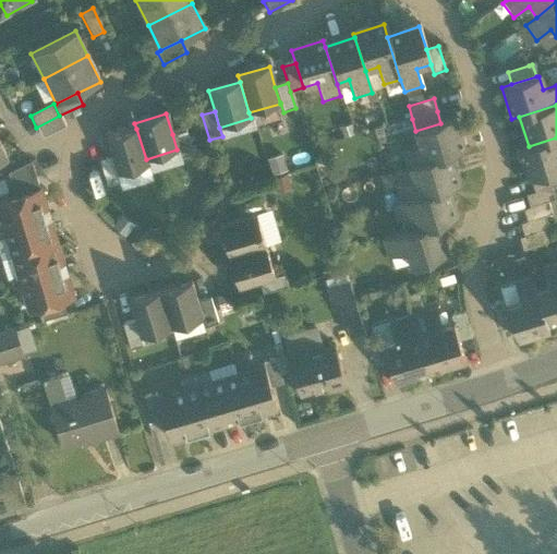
[(65,128),(59,116),(36,128),(41,140),(65,128)]
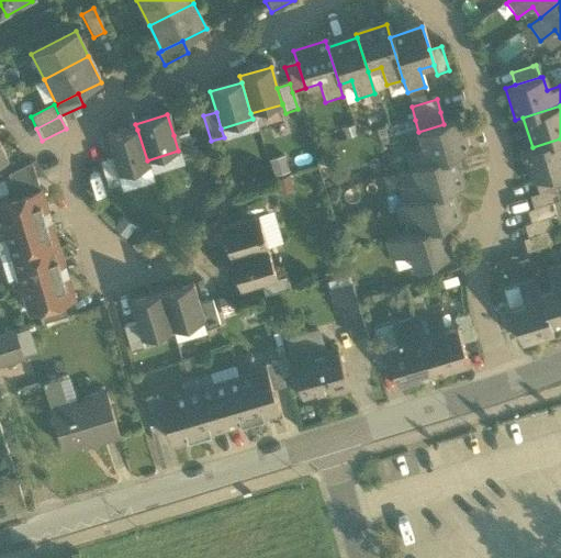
[(411,169),(414,168),(451,157),(466,153),(457,121),(444,124),(418,132),(423,146),(405,152),(411,169)]
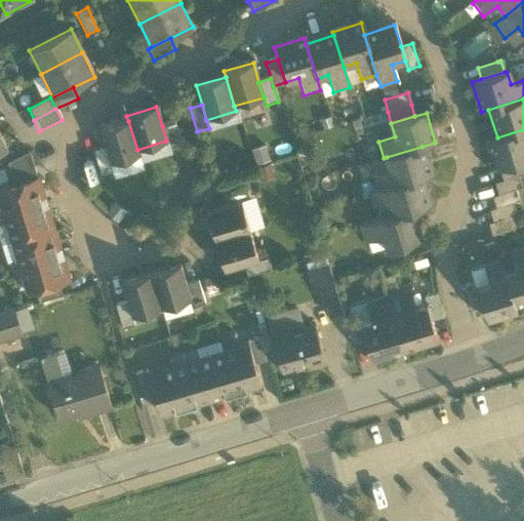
[(138,155),(137,150),(128,121),(99,129),(105,149),(110,164),(138,155)]
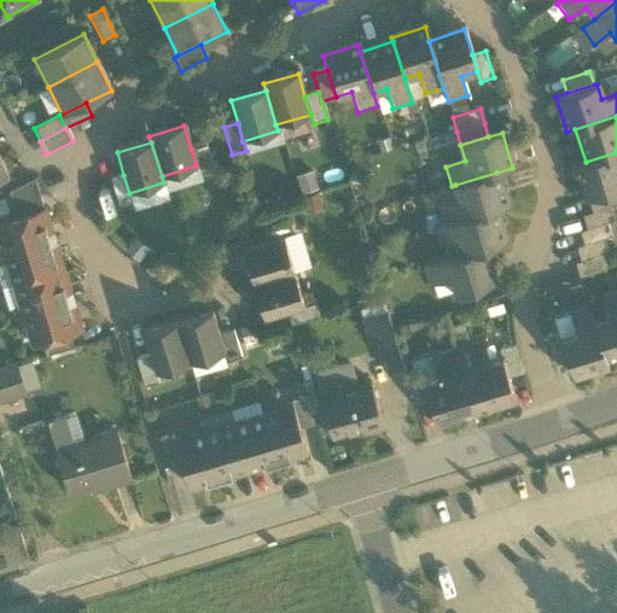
[(196,165),(199,176),(213,171),(204,144),(191,149),(196,165)]
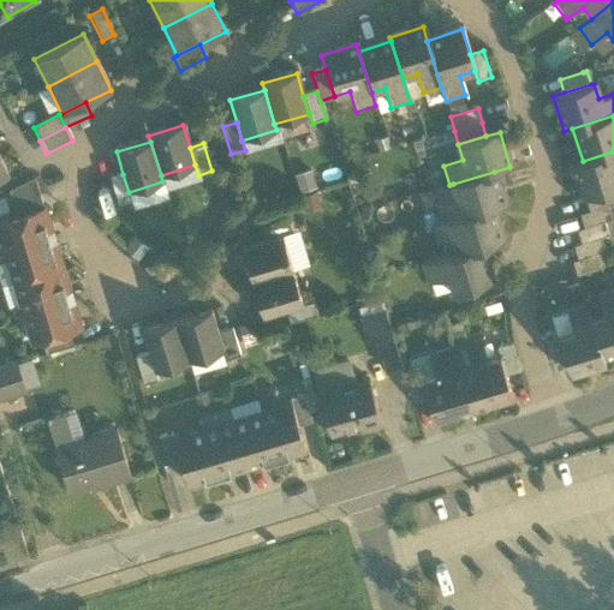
[(613,151),(583,161),(571,165),(582,199),(584,198),(612,190),(613,189),(613,151)]
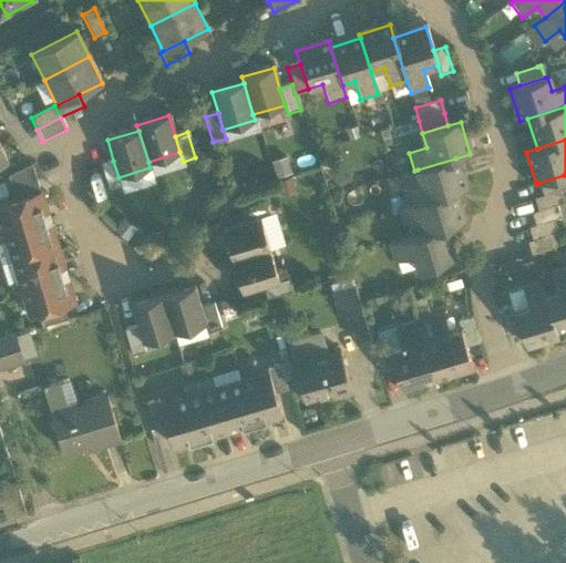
[(460,171),(455,159),(418,170),(422,183),(404,188),(409,206),(454,192),(465,188),(460,171)]
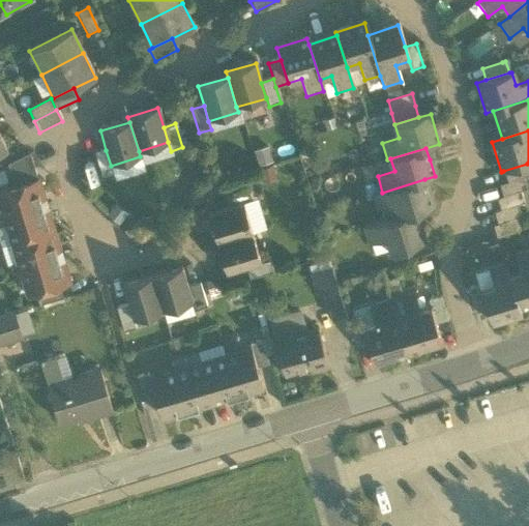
[(94,154),(101,178),(113,174),(111,166),(106,150),(94,154)]
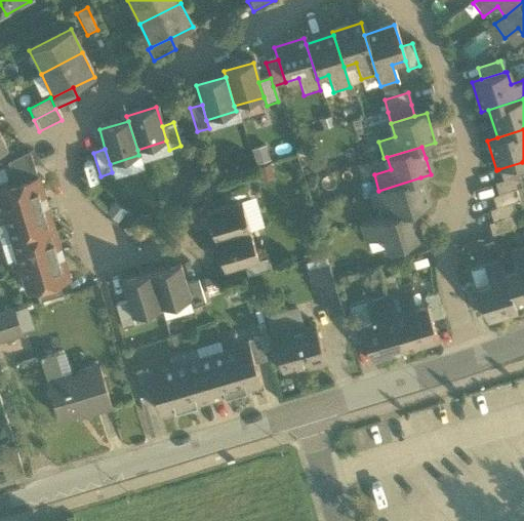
[(6,164),(9,173),(33,167),(28,153),(6,164)]
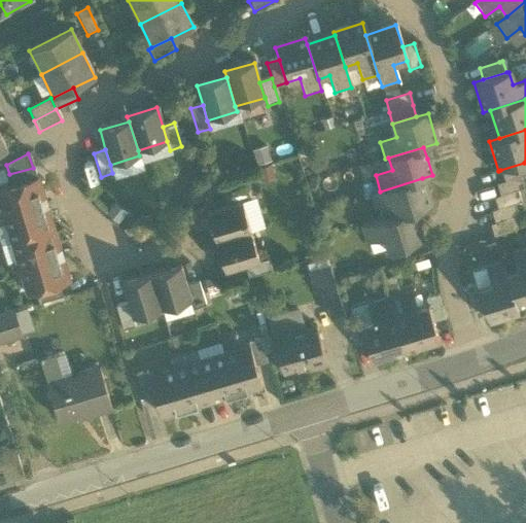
[(500,170),(504,182),(519,177),(525,175),(525,169),(524,163),(500,170)]
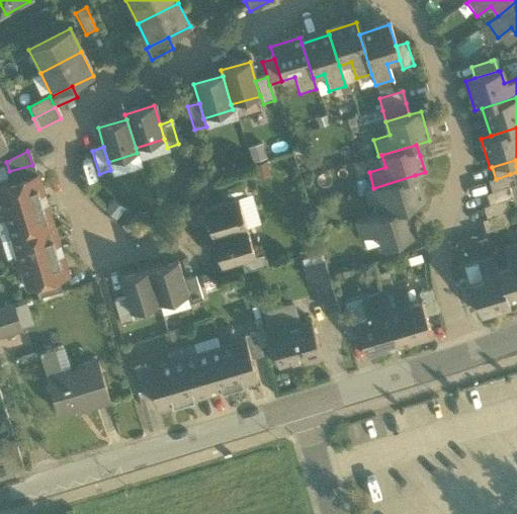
[(35,176),(32,165),(9,171),(9,172),(12,183),(35,176)]
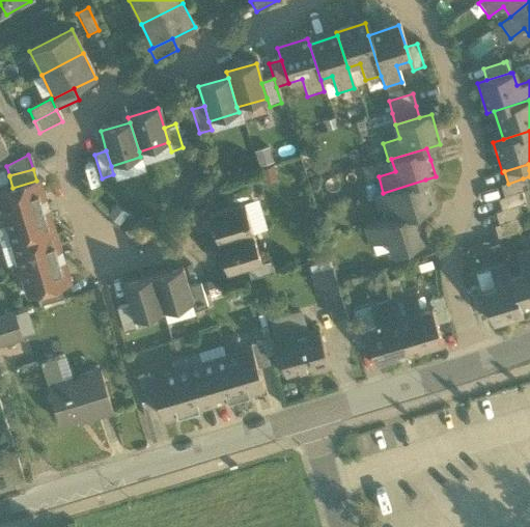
[(527,191),(523,178),(508,184),(500,186),(503,198),(521,193),(527,191)]
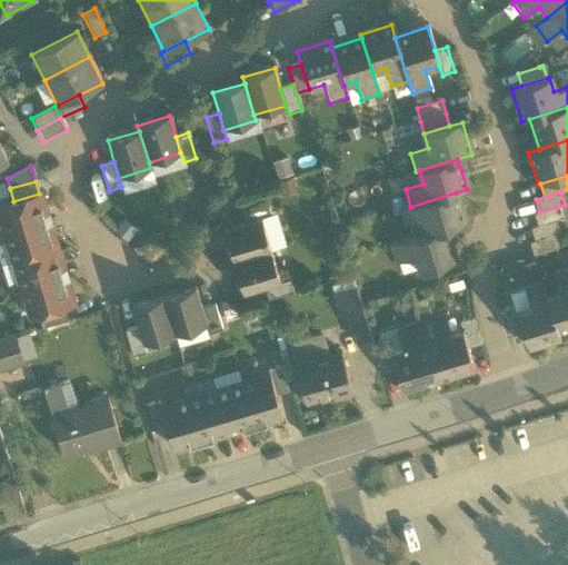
[(466,222),(456,192),(410,207),(400,210),(406,228),(424,222),(427,235),(446,229),(466,222)]
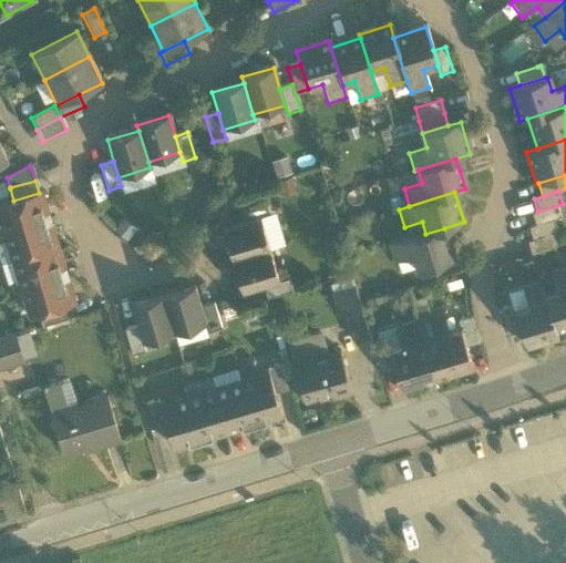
[(0,219),(2,227),(4,234),(43,223),(40,212),(44,211),(39,193),(13,201),(0,204),(0,219)]
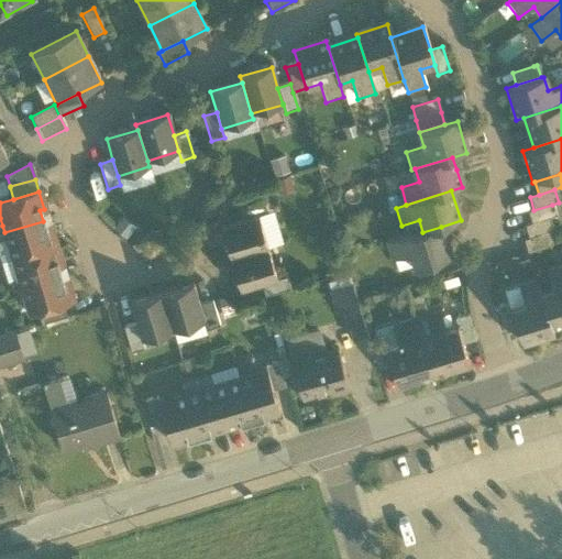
[(238,209),(242,222),(257,218),(257,217),(266,215),(263,201),(238,209)]
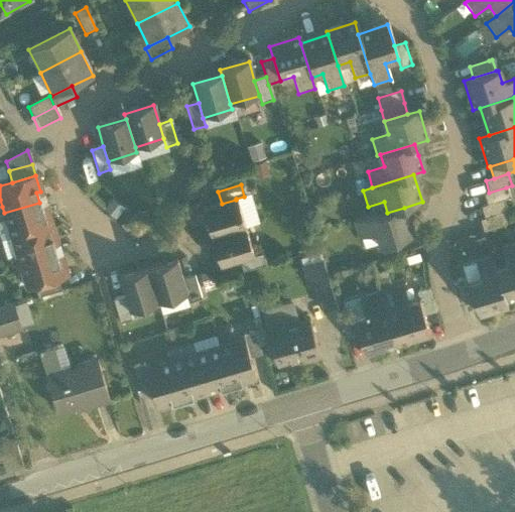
[(509,199),(506,187),(489,193),(483,195),(487,206),(503,201),(509,199)]
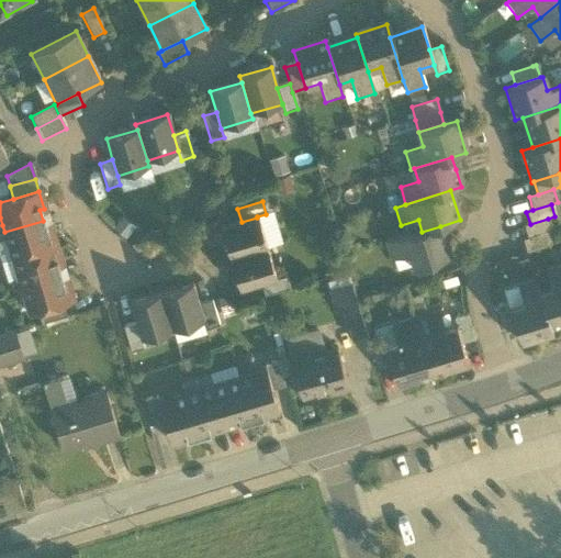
[(221,229),(229,259),(267,248),(257,218),(242,222),(221,229)]
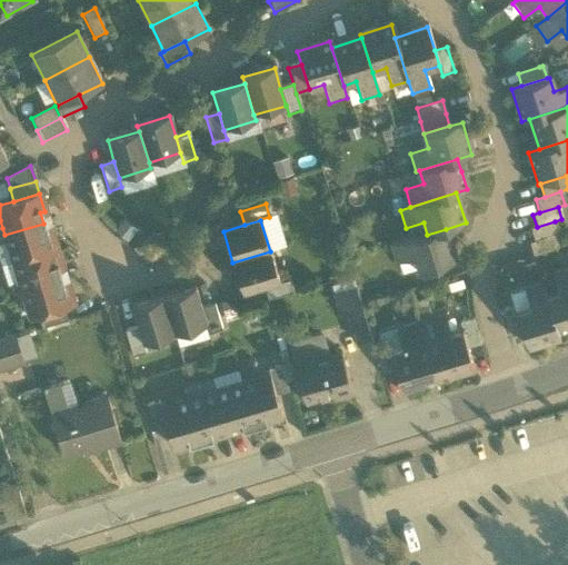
[(559,234),(555,221),(537,227),(529,229),(534,241),(554,236),(559,234)]
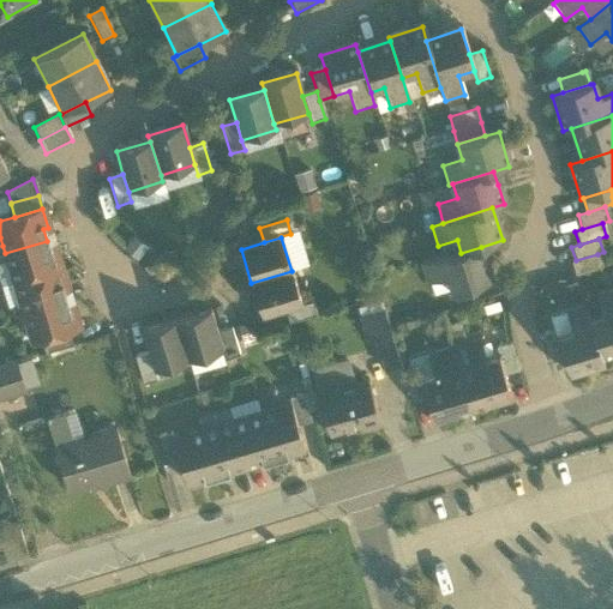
[(7,261),(13,283),(60,270),(55,251),(50,252),(47,241),(5,253),(7,261)]
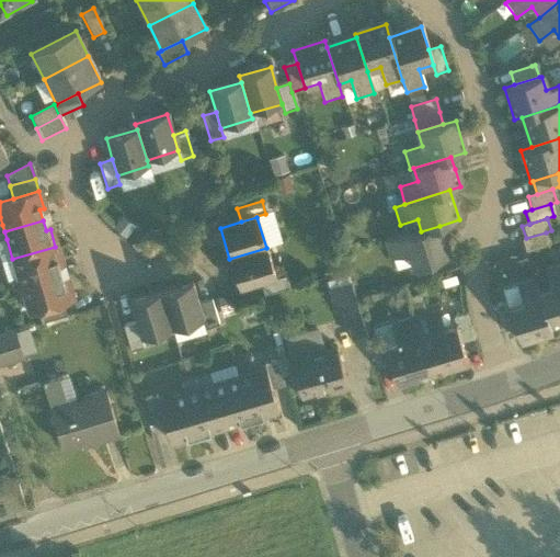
[(449,258),(440,226),(421,231),(385,243),(390,261),(408,256),(412,269),(432,263),(449,258)]
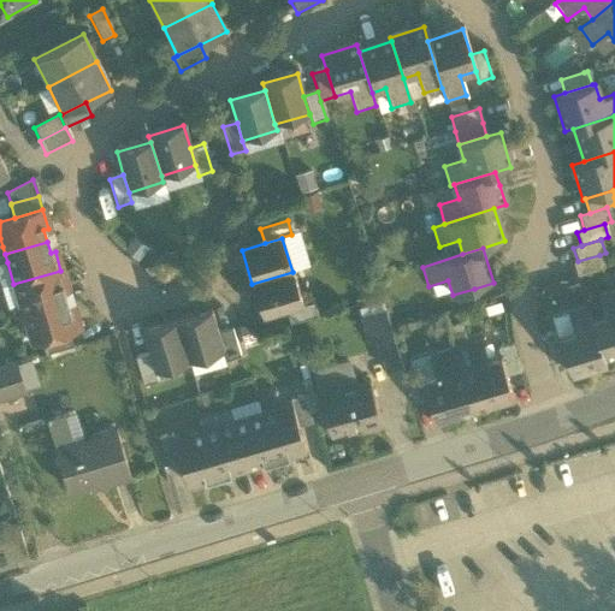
[(604,268),(599,255),(578,261),(573,264),(577,277),(604,268)]
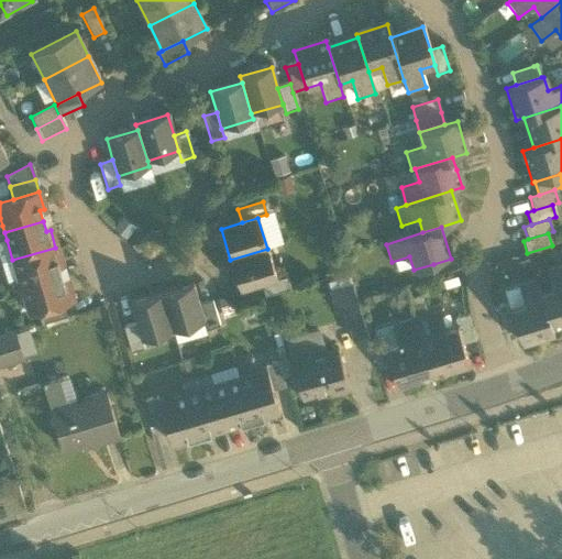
[(19,281),(21,287),(59,276),(57,265),(61,264),(55,248),(12,260),(19,281)]
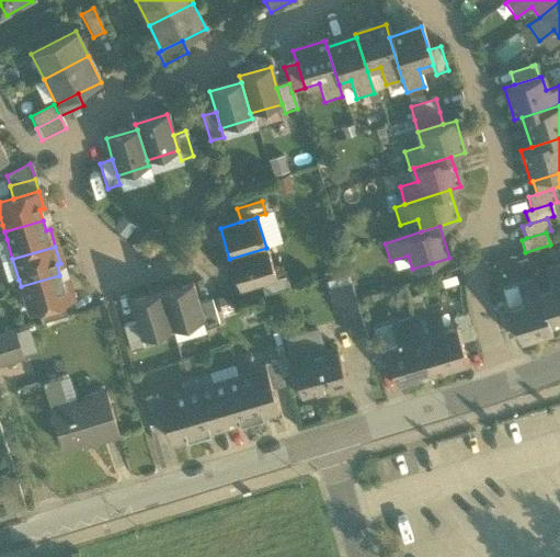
[(275,280),(266,248),(229,259),(239,291),(260,284),(275,280)]
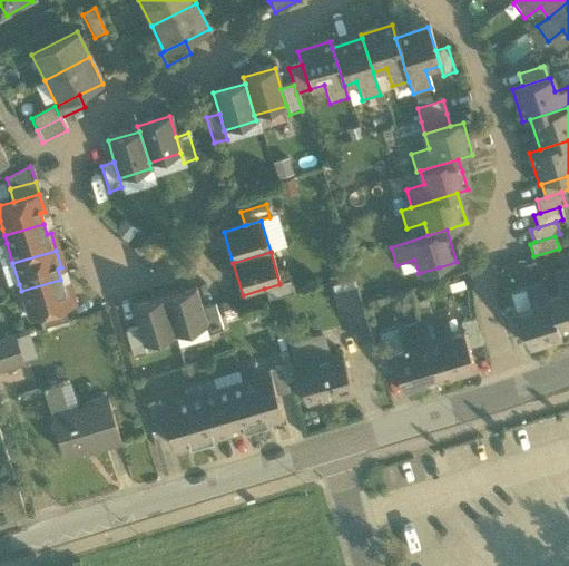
[(413,275),(418,288),(442,280),(439,267),(419,273),(413,275)]
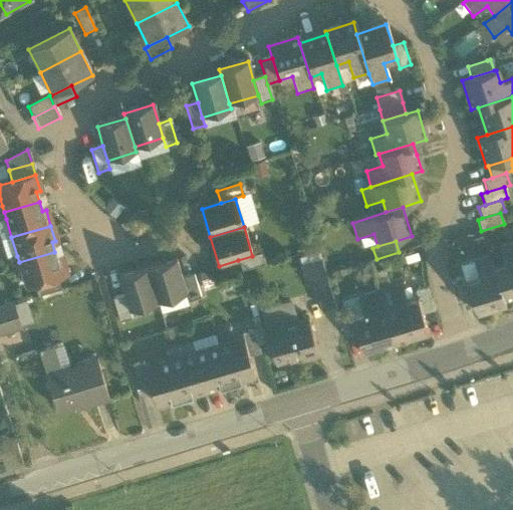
[(512,297),(512,242),(499,247),(504,264),(492,267),(503,301),(512,297)]
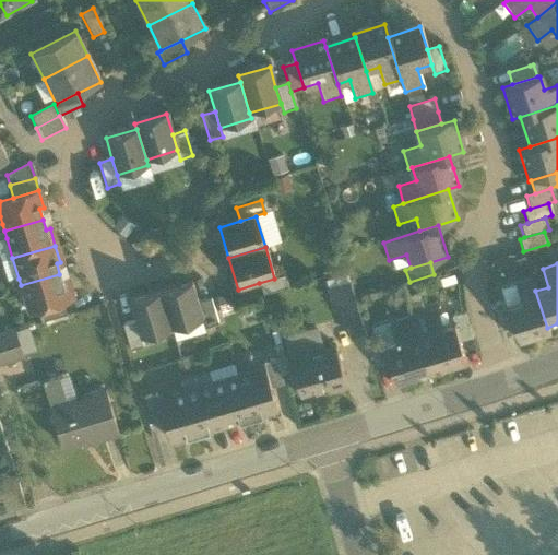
[(62,284),(59,274),(21,285),(23,293),(30,314),(36,311),(61,304),(72,300),(67,283),(62,284)]
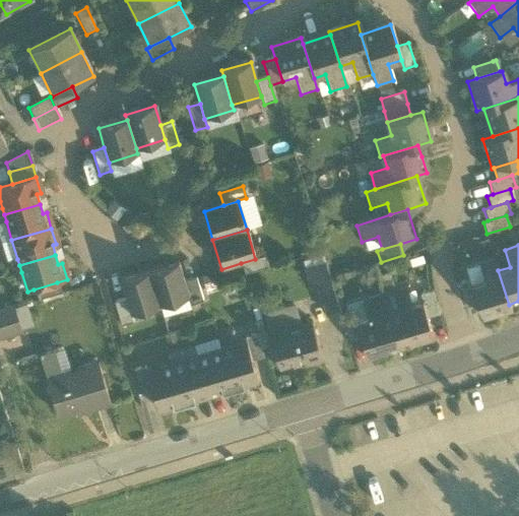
[(241,263),(244,275),(267,268),(264,256),(255,259),(241,263)]
